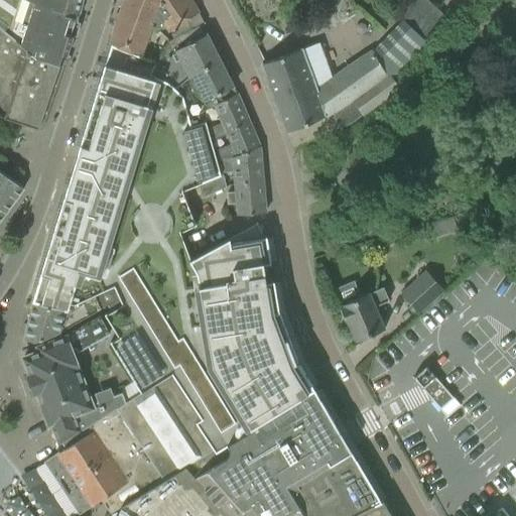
[(0,0),(0,27),(18,42),(20,44),(21,45),(36,58),(63,67),(79,20),(50,11),(50,10),(34,4),(34,3),(28,0),(0,0)]
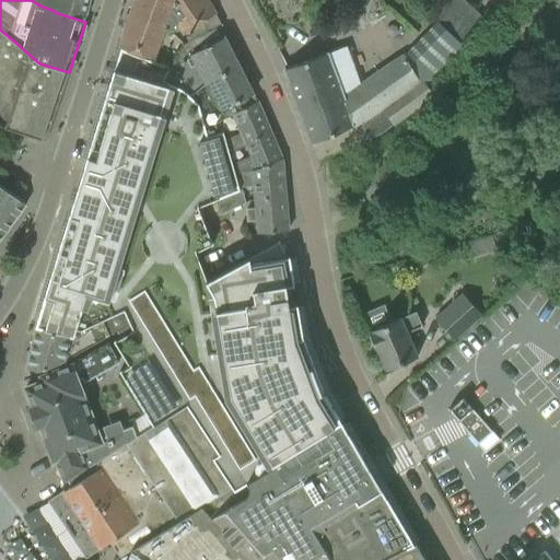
[(31,0),(37,3),(37,4),(55,11),(55,12),(85,22),(89,11),(86,10),(89,0),(31,0)]
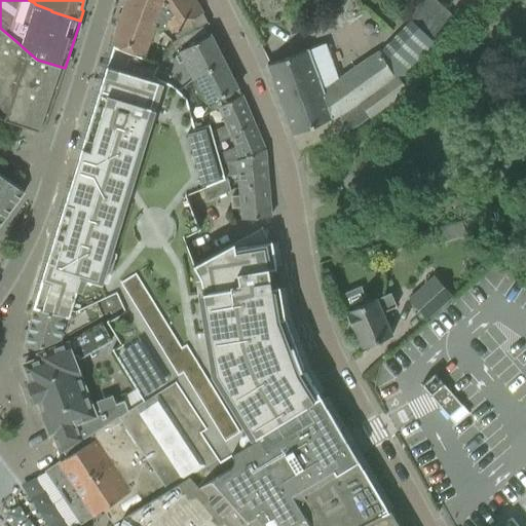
[(113,45),(141,61),(157,26),(161,26),(172,41),(176,39),(208,24),(202,13),(194,0),(126,0),(122,12),(116,27),(112,44),(113,45)]
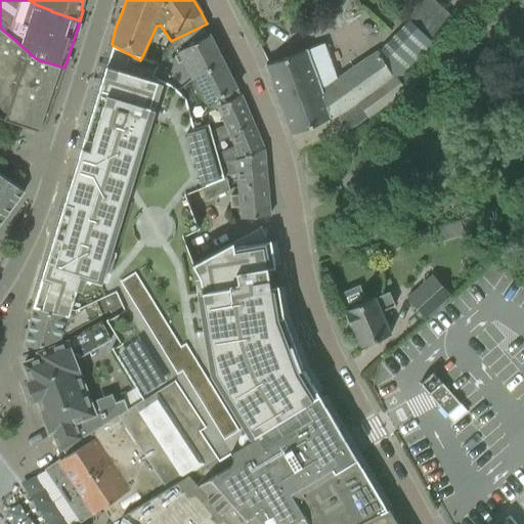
[(433,42),(453,19),(450,17),(433,0),(419,0),(404,15),(433,42)]
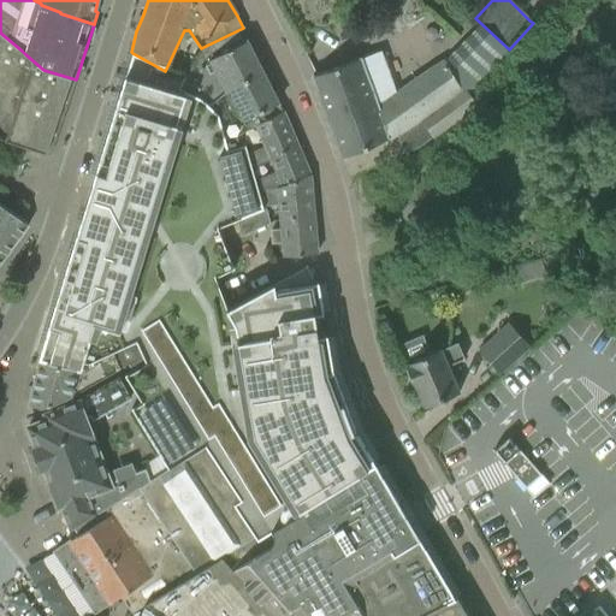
[(335,69),(315,76),(313,77),(342,159),(347,158),(365,150),(401,131),(420,118),(433,138),(477,106),(469,101),(466,98),(509,53),(508,51),(480,24),(479,25),(442,61),(409,82),(375,106),(359,59),(335,69)]
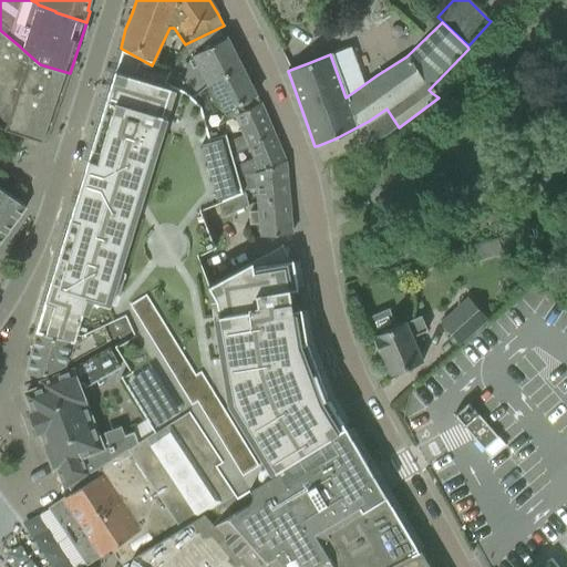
[(192,96),(210,82),(241,65),(227,38),(223,28),(225,27),(224,26),(189,42),(191,43),(187,44),(174,70),(172,69),(169,74),(166,81),(177,86),(184,89),(189,94),(192,96)]
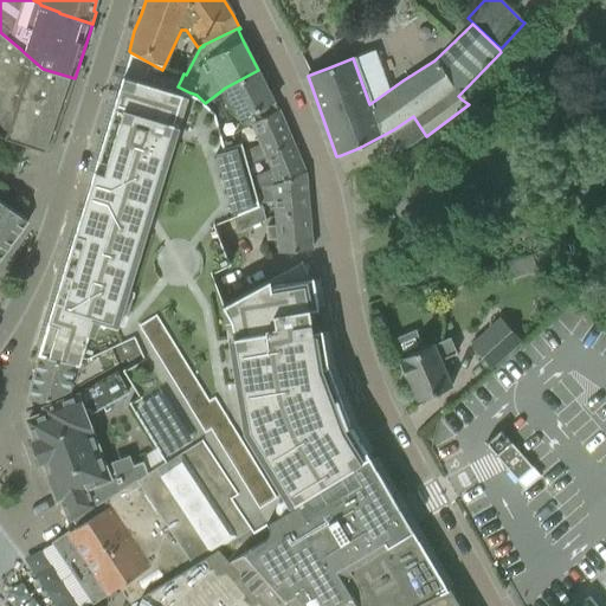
[(0,96),(58,115),(70,77),(75,78),(43,69),(21,50),(0,32),(0,96)]
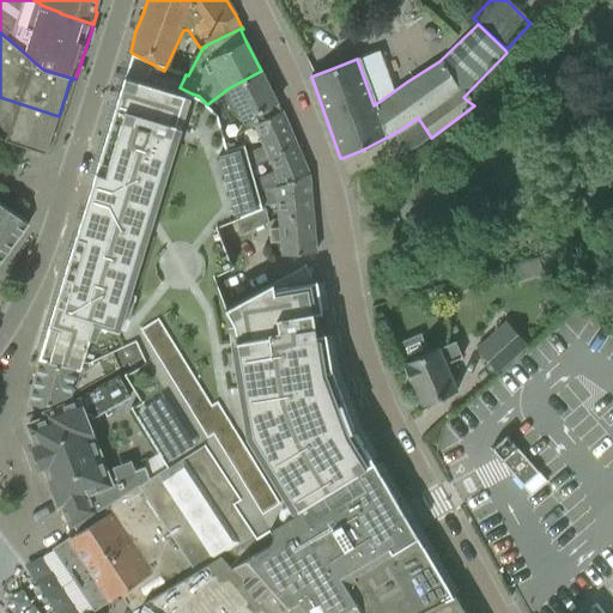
[(132,53),(38,359),(80,370),(84,362),(91,363),(135,341),(143,354),(146,360),(131,369),(132,371),(117,375),(131,398),(91,420),(101,449),(108,471),(132,461),(135,472),(146,468),(149,478),(150,479),(204,445),(238,498),(232,503),(254,535),(299,509),(374,463),(353,429),(331,369),(316,280),(311,281),(310,274),(305,265),(226,308),(214,275),(232,267),(219,228),(236,220),(262,208),(252,169),(249,159),(247,153),(244,144),(238,146),(228,150),(228,149),(222,126),(219,123),(218,114),(207,104),(205,102),(199,96),(192,93),(180,87),(183,80),(164,71),(132,53)]
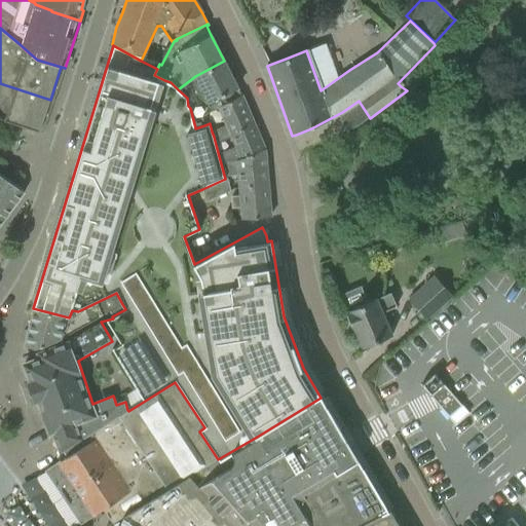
[(224,61),(195,76),(207,101),(190,108),(195,127),(204,125),(201,116),(205,114),(213,109),(209,102),(219,98),(237,88),(224,61)]
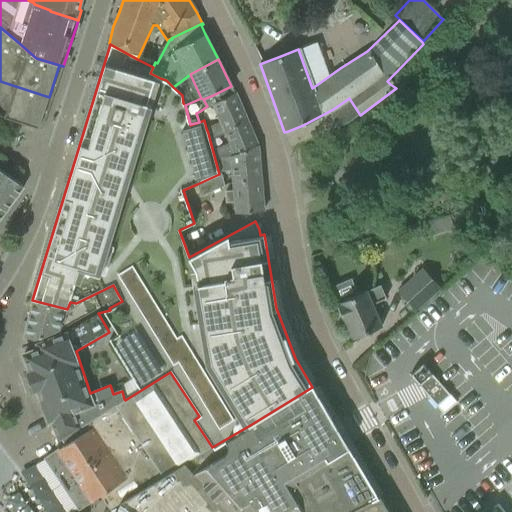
[(0,116),(19,122),(38,128),(42,115),(49,97),(0,81),(0,116)]
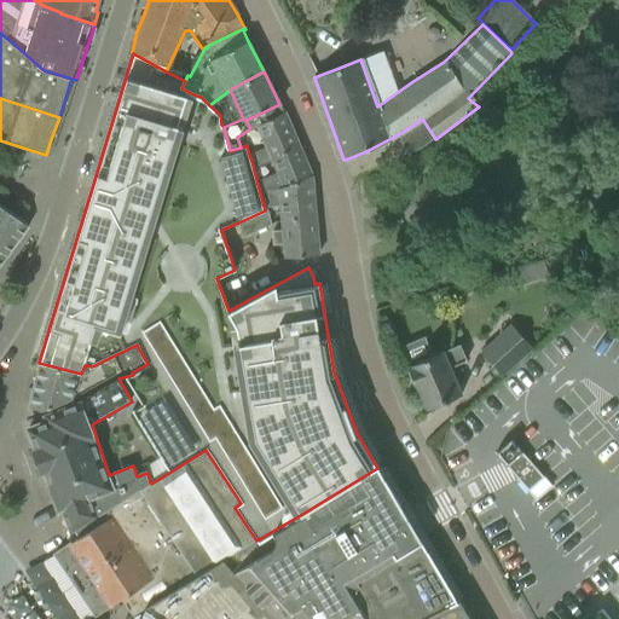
[(253,154),(249,155),(252,161),(254,171),(273,162),(272,158),(299,146),(284,113),(256,125),(266,148),(253,154)]
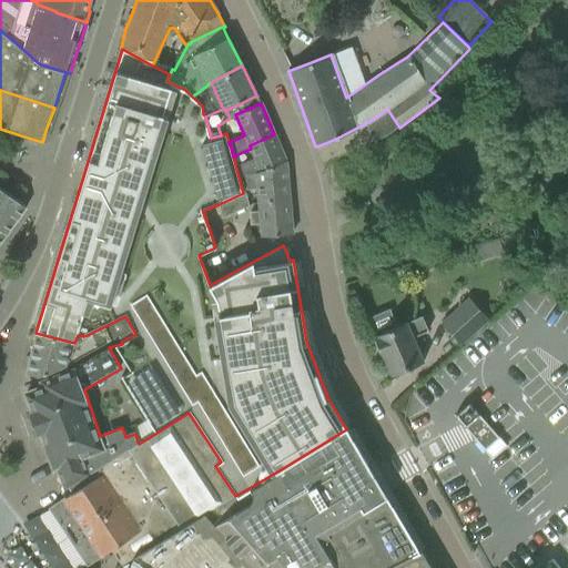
[(251,149),(254,158),(236,165),(239,176),(256,174),(286,162),(274,134),(250,145),(251,149)]
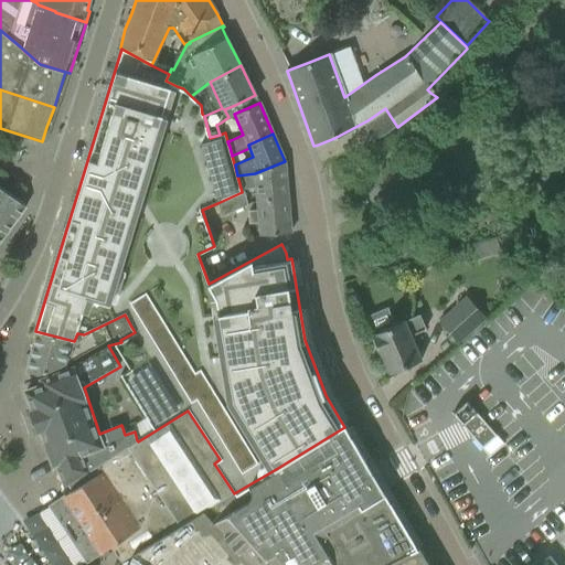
[(257,200),(288,196),(285,161),(255,173),(237,176),(242,191),(256,189),(257,200)]
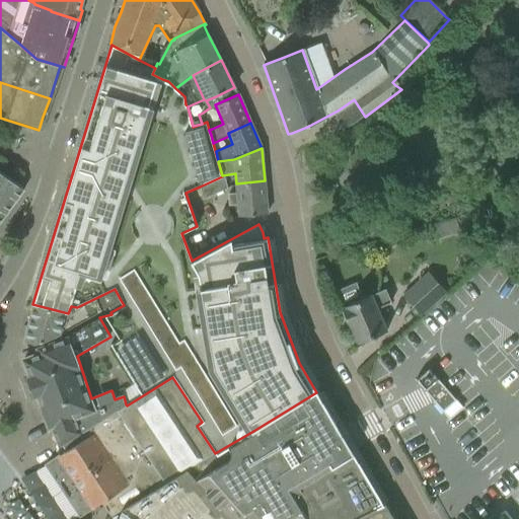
[(0,222),(23,190),(15,183),(0,172),(0,222)]
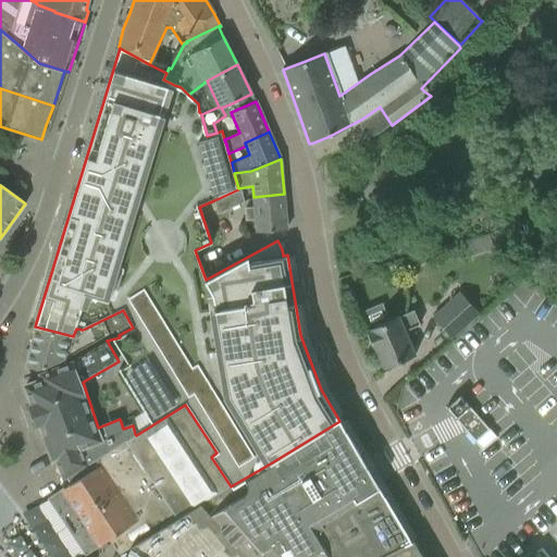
[(219,212),(244,200),(238,189),(214,200),(219,212)]
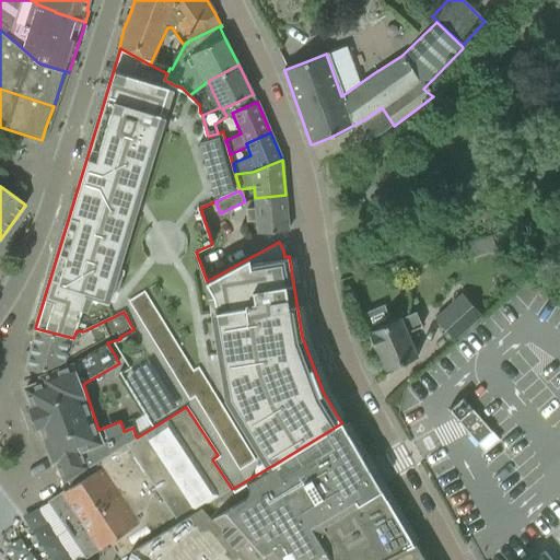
[(256,219),(257,233),(288,231),(286,195),(255,198),(256,208),(246,209),(247,220),(256,219)]
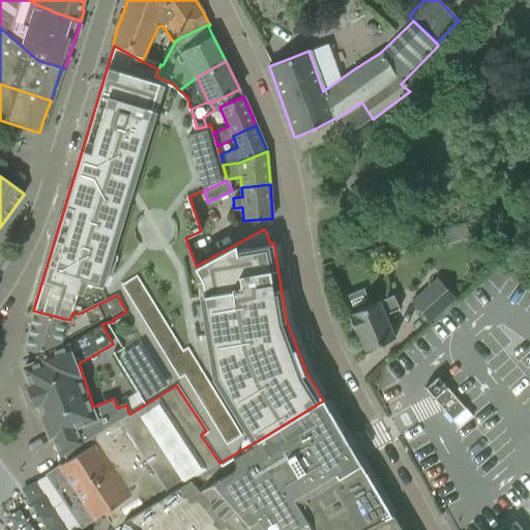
[(429,323),(455,298),(436,277),(409,301),(429,323)]
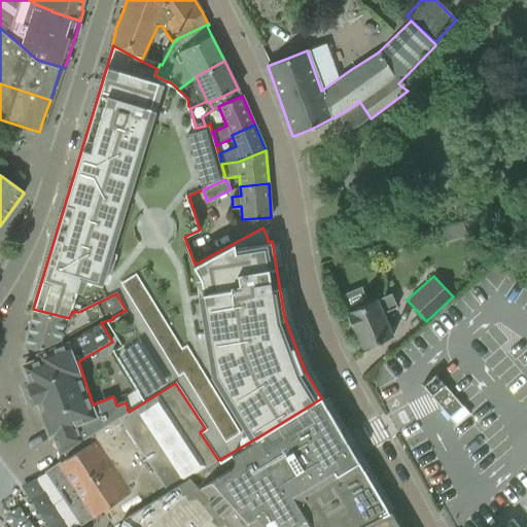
[(64,339),(123,305),(116,293),(78,312),(72,311),(69,318),(33,309),(24,346),(35,349),(55,342),(64,339)]
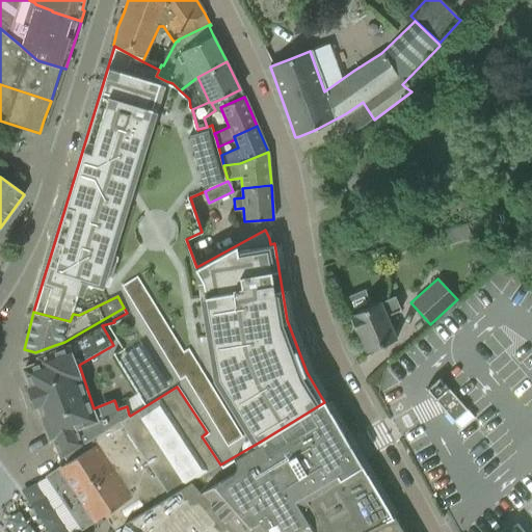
[(369,307),(350,316),(351,318),(349,318),(353,327),(355,326),(367,351),(369,350),(370,352),(380,347),(380,346),(395,339),(387,317),(400,311),(395,296),(369,307)]
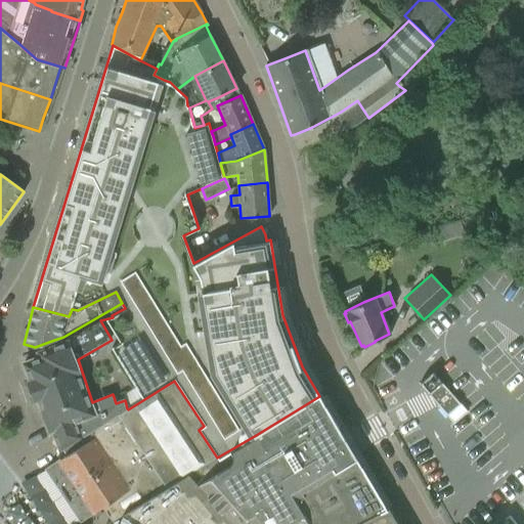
[(32,401),(37,399),(86,384),(78,359),(112,340),(100,320),(57,344),(38,351),(40,357),(24,363),(30,380),(25,382),(32,401)]
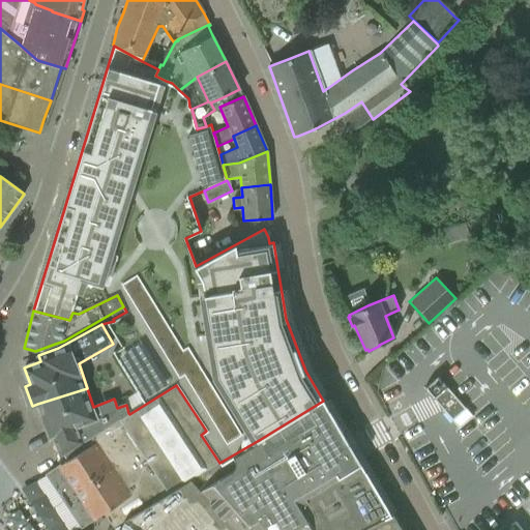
[(206,431),(176,385),(129,414),(128,413),(109,424),(60,455),(60,457),(63,455),(67,462),(58,466),(94,520),(111,507),(120,522),(155,500),(219,463),(201,435),(206,431)]
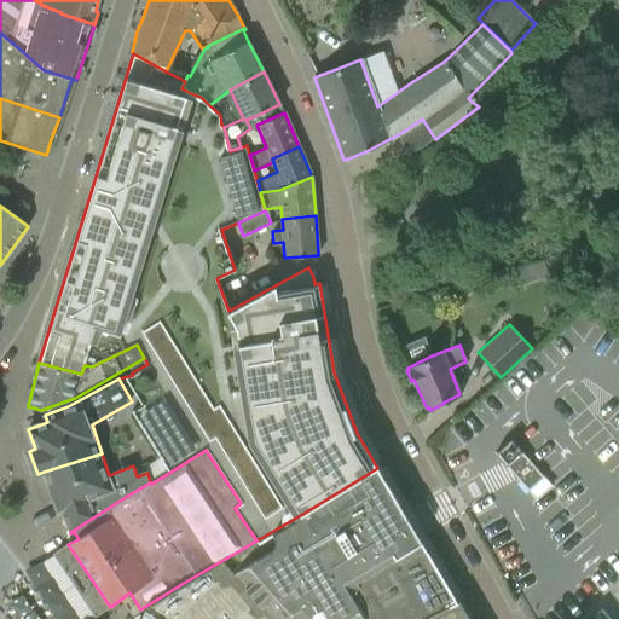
[(62,508),(70,532),(127,496),(150,482),(148,473),(137,476),(133,466),(109,475),(102,453),(44,472),(58,509),(62,508)]
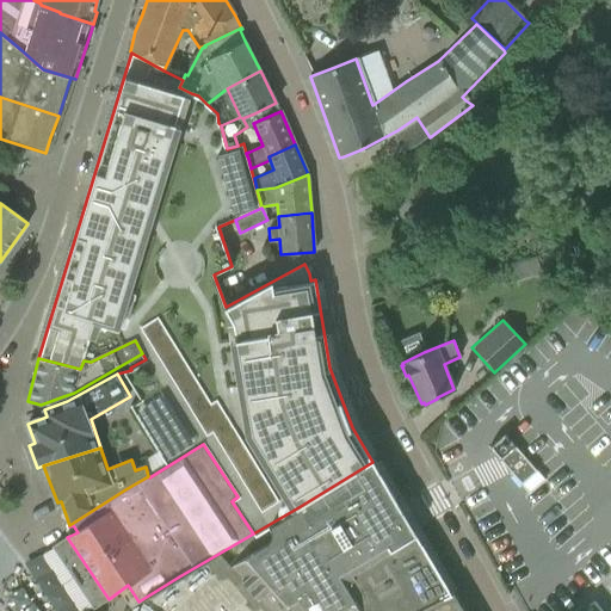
[(461,610),(430,559),(395,499),(394,493),(375,460),(372,462),(298,507),(359,610),(461,610)]
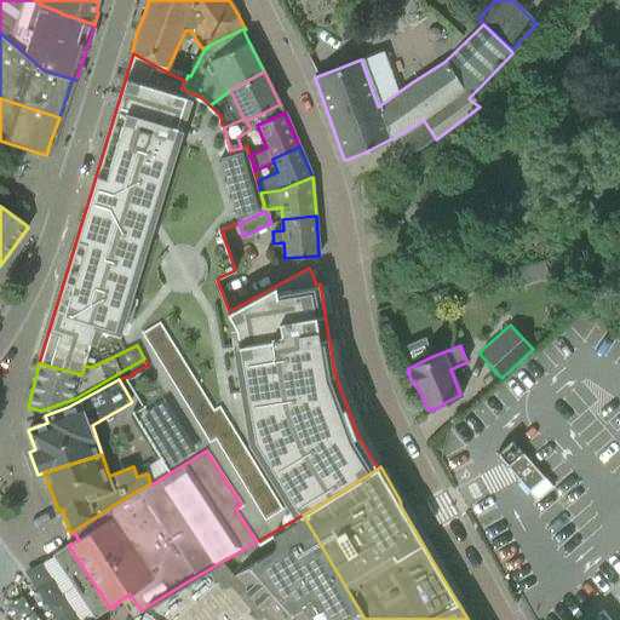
[(365,619),(303,515),(257,541),(211,568),(182,585),(141,610),(142,612),(144,609),(144,610),(143,614),(142,619),(365,619)]
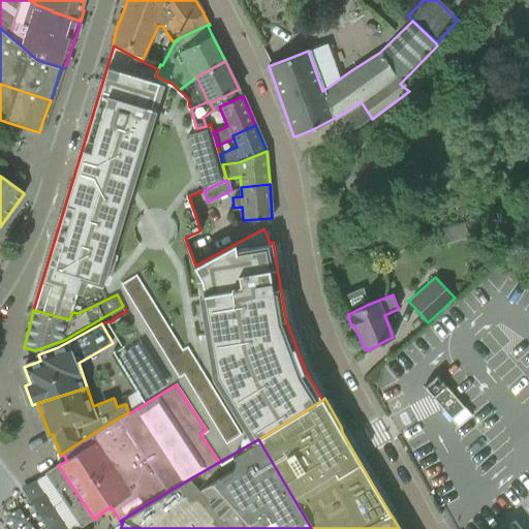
[(522,528),(514,519),(501,528),(522,528)]
